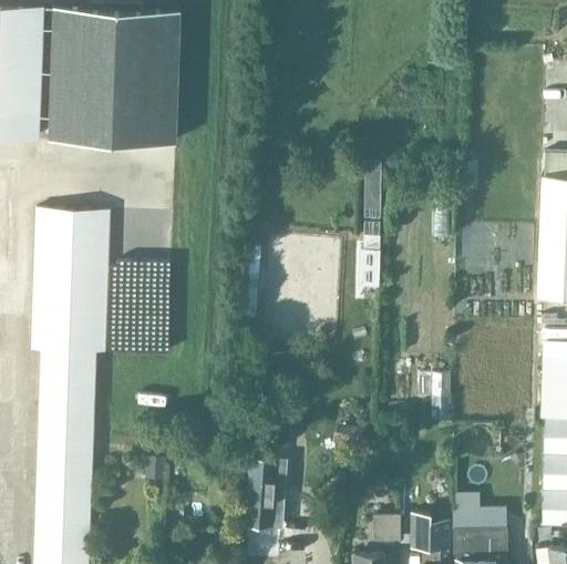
[(536,295),(566,295),(566,175),(542,175),(536,295)]
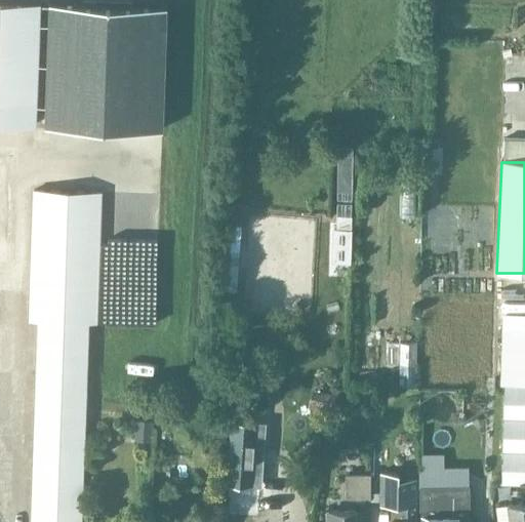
[(35,193),(30,323),(39,323),(31,521),(80,521),(88,324),(97,325),(103,195),(35,193)]
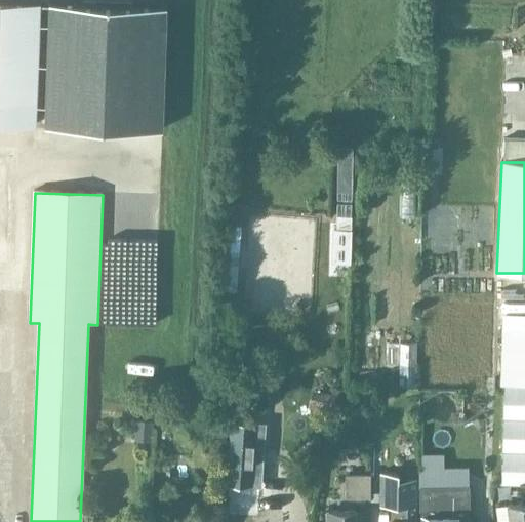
[(520,486),(524,485),(524,388),(505,388),(501,485),(520,486)]
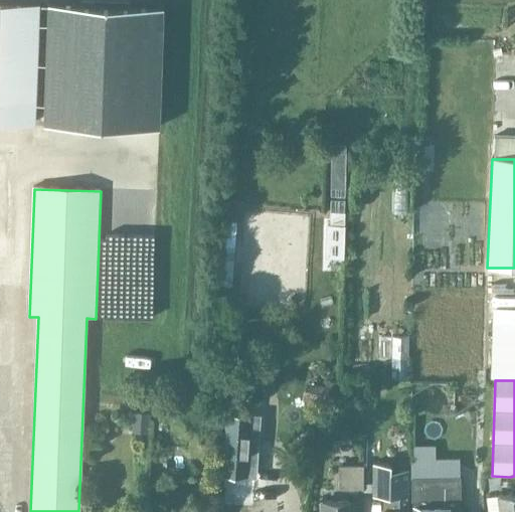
[(227,416),(223,477),(256,479),(261,417),(227,416)]
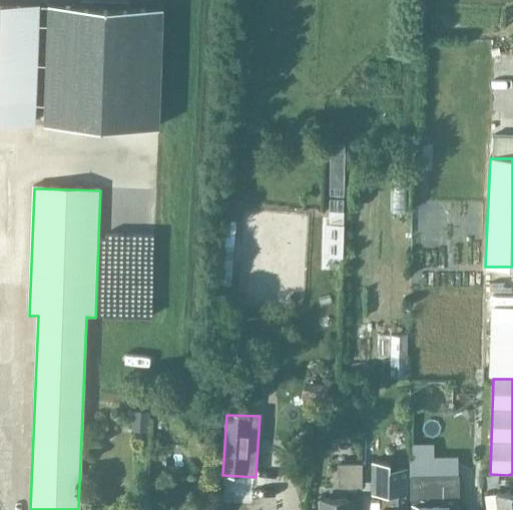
[(406,509),(407,468),(389,468),(389,463),(373,464),(373,496),(389,496),(388,509),(406,509)]
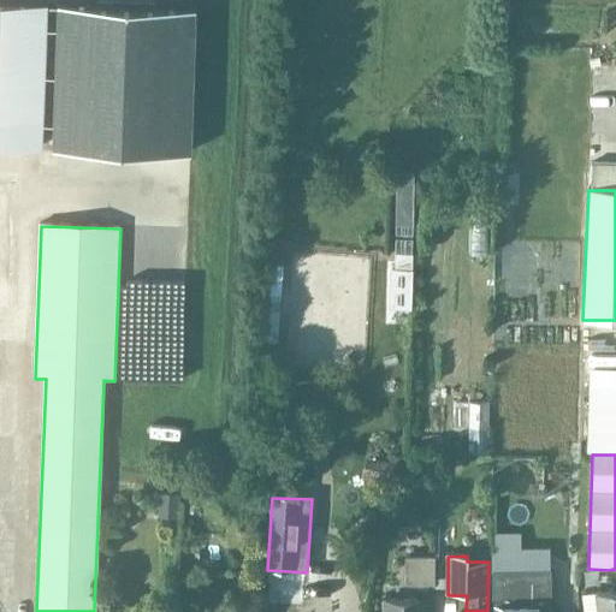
[(434,588),(434,558),(407,558),(406,588),(434,588)]
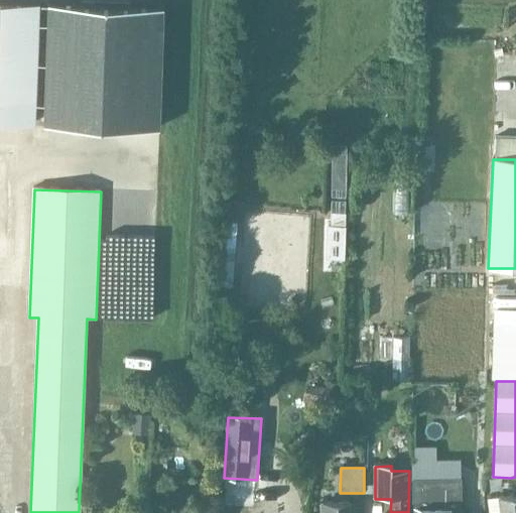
[(515,512),(515,477),(511,478),(514,496),(499,498),(501,512),(515,512)]
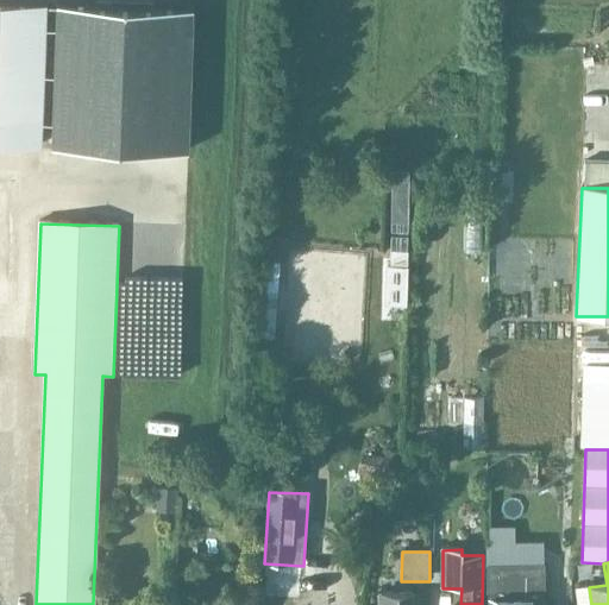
[(544,604),(542,566),(488,567),(488,604),(544,604)]
